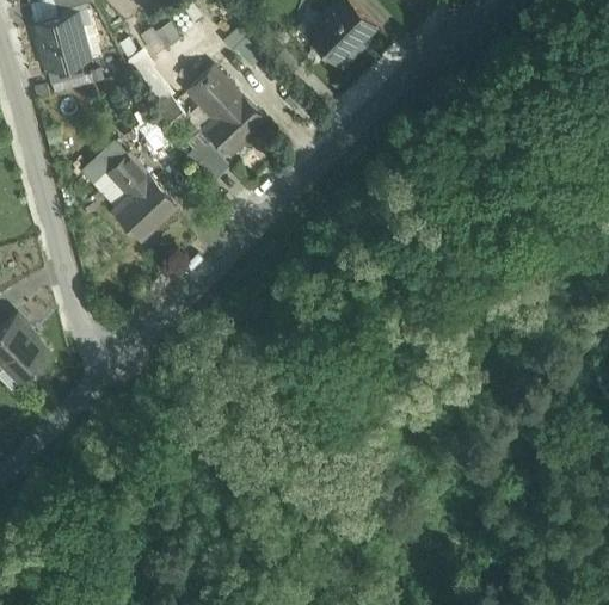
[(93,0),(56,0),(55,0),(60,14),(94,4),(93,0)]
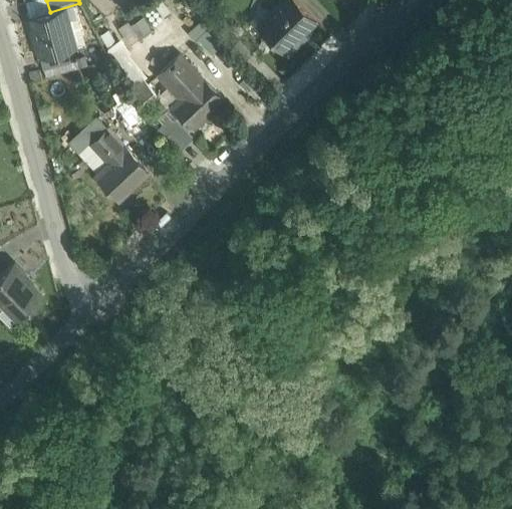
[(295,0),(286,0),(258,28),(288,58),(303,43),(300,40),(318,23),(295,0)]
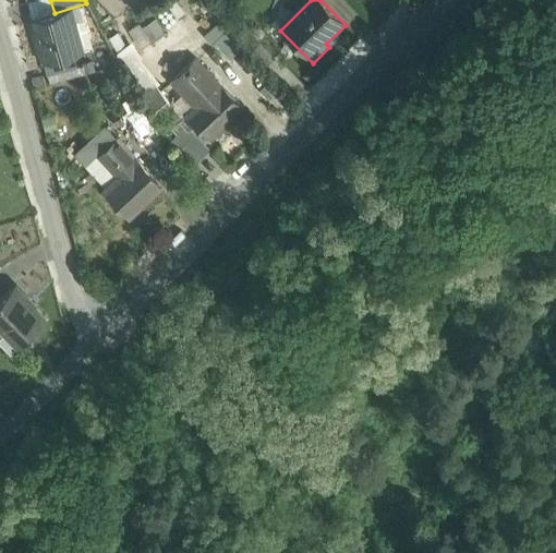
[(72,12),(32,23),(32,25),(37,23),(44,46),(38,48),(39,49),(40,49),(45,67),(44,67),(45,69),(83,58),(82,57),(79,57),(67,15),(73,13),(72,12)]
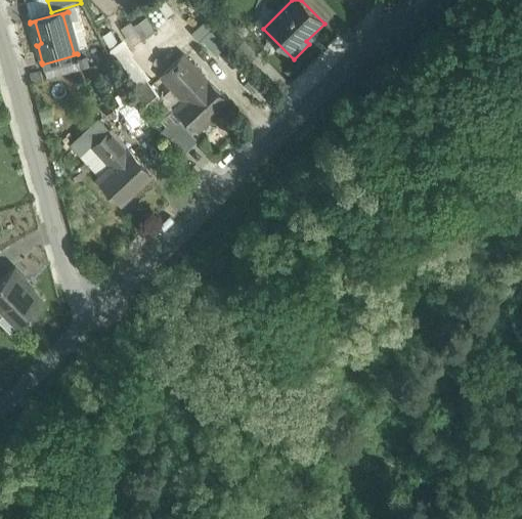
[(229,106),(185,60),(165,80),(187,103),(177,113),(199,134),(229,106)]
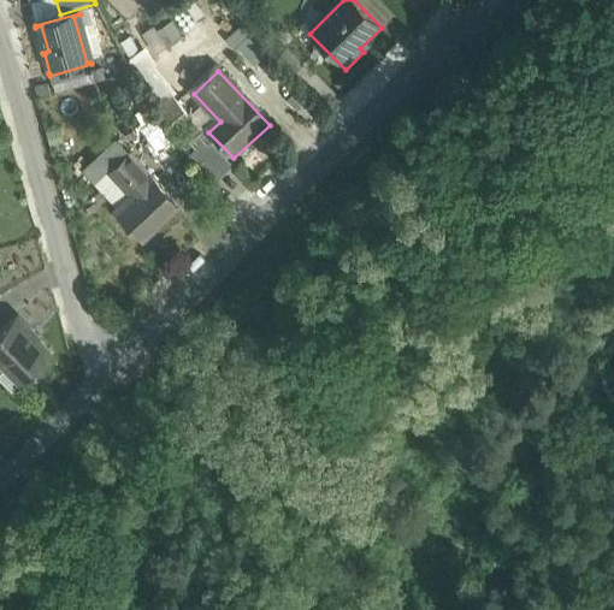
[(194,122),(175,99),(155,117),(173,138),(194,122)]
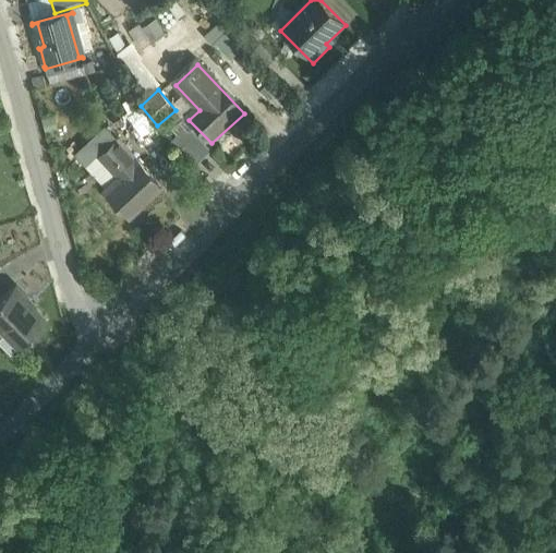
[(142,109),(136,101),(125,108),(130,117),(128,118),(142,141),(155,132),(146,118),(147,118),(142,109)]
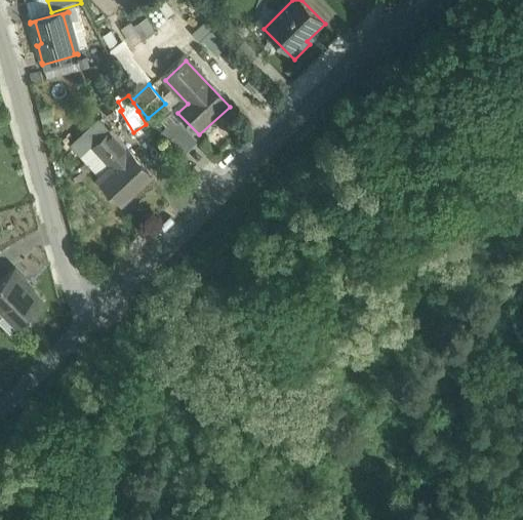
[(152,178),(111,134),(93,151),(113,172),(101,183),(122,206),(152,178)]
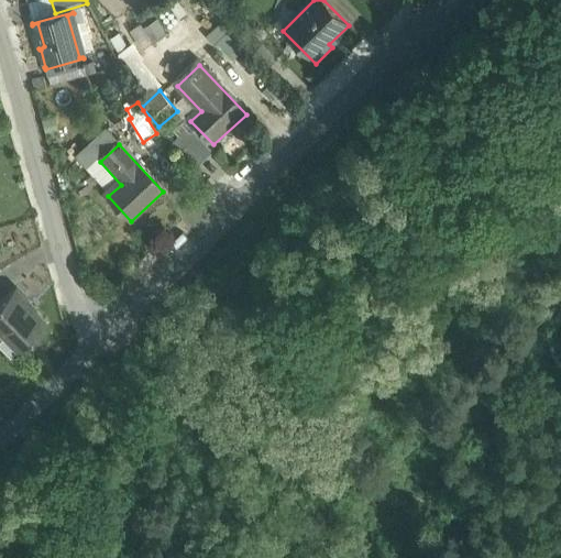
[(36,312),(18,292),(0,308),(0,332),(20,353),(48,327),(35,314),(36,312)]
